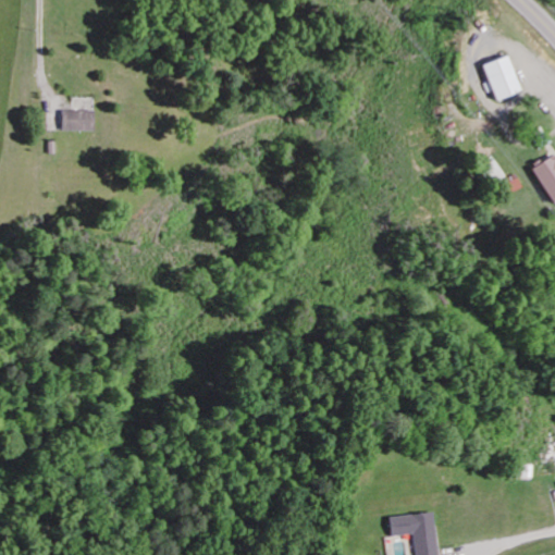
[(481,64),(492,91),(494,91),(497,100),(522,91),(509,54),(481,64)]
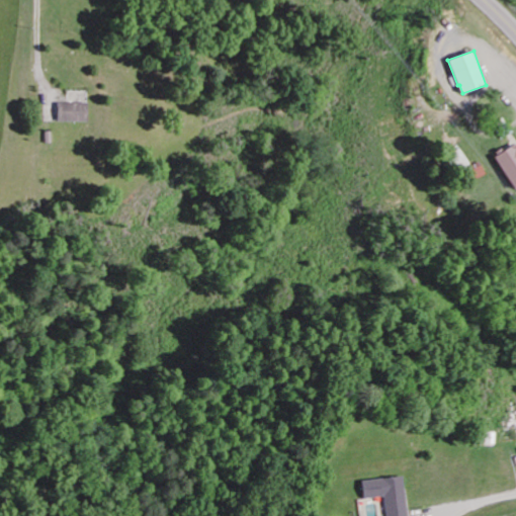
[(58,102),(59,121),(89,120),(88,101),(58,102)]
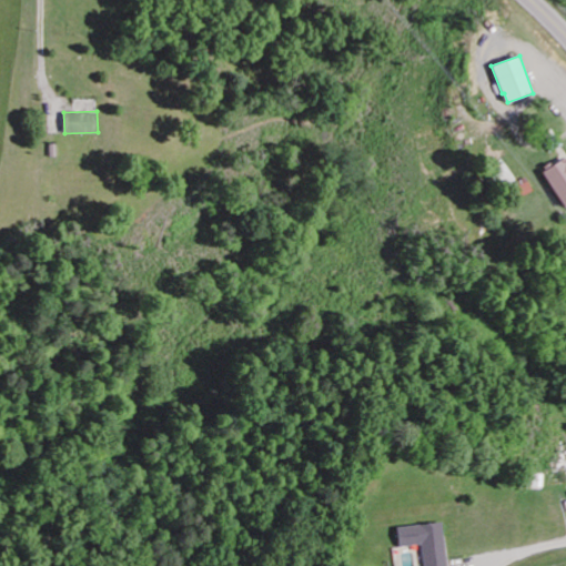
[(565,208),(565,158),(545,170),(565,208)]
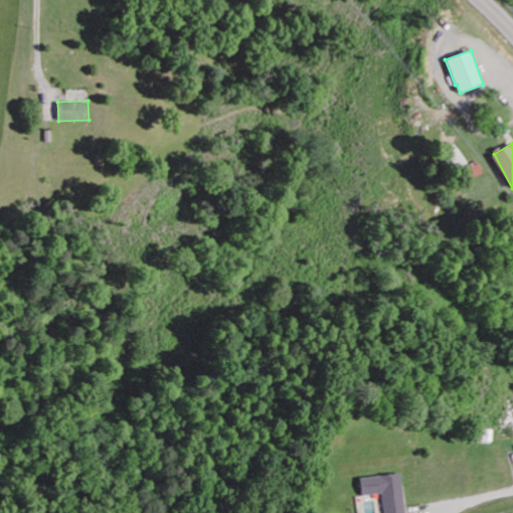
[(478,161),(473,165),(456,145),(449,151),(474,181),(486,171),(478,161)]
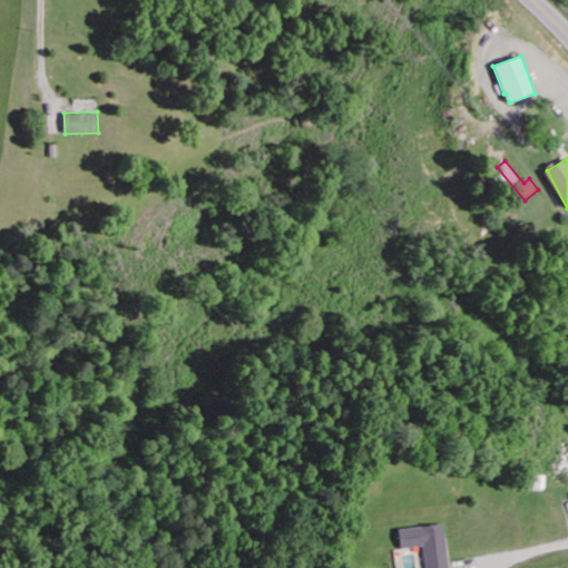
[(546,490),(547,476),(525,476),(524,489),(546,490)]
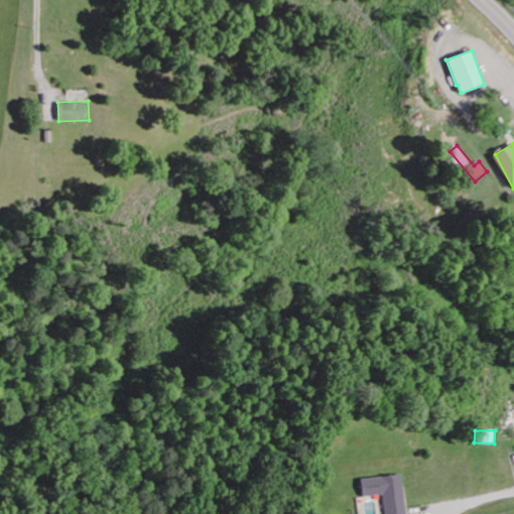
[(384,494),(386,513),(407,513),(403,474),(360,479),(362,497),(384,494)]
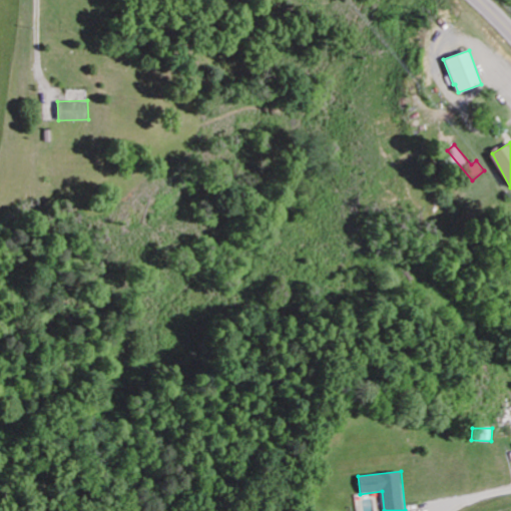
All buildings are outlined.
